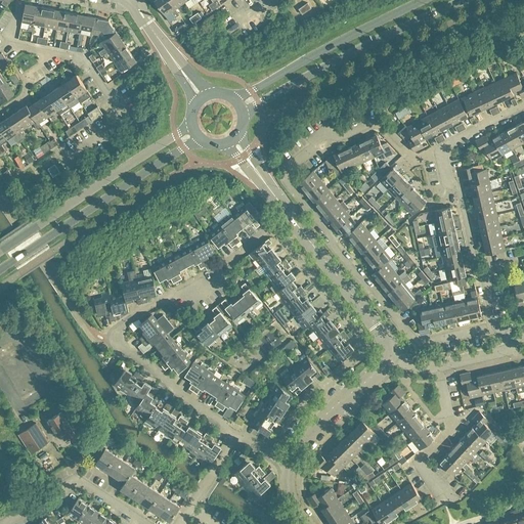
[(0,0),(0,7),(4,9),(9,0),(0,0)]
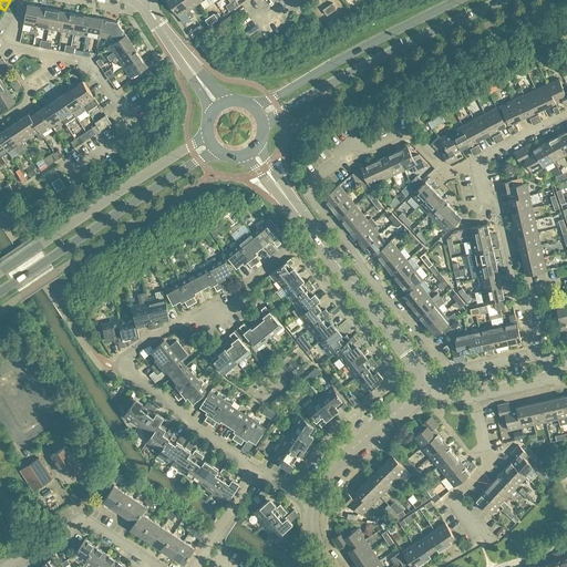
[(189,9),(183,0),(167,0),(178,17),(185,12),(191,19),(194,16),(189,9)]
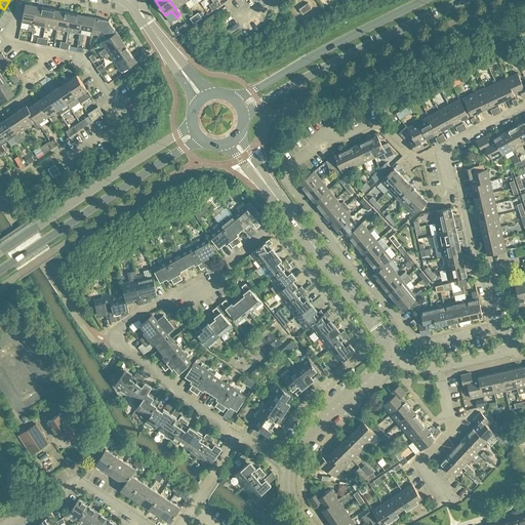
[(186,2),(184,0),(169,0),(175,8),(186,2)]
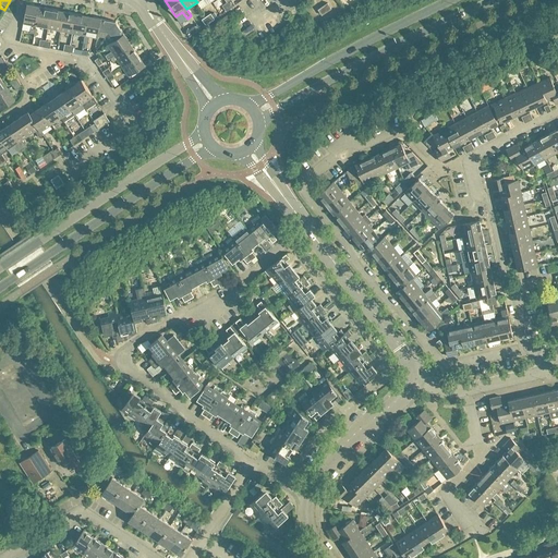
[(322,15),(331,9),(328,2),(318,9),(322,15)]
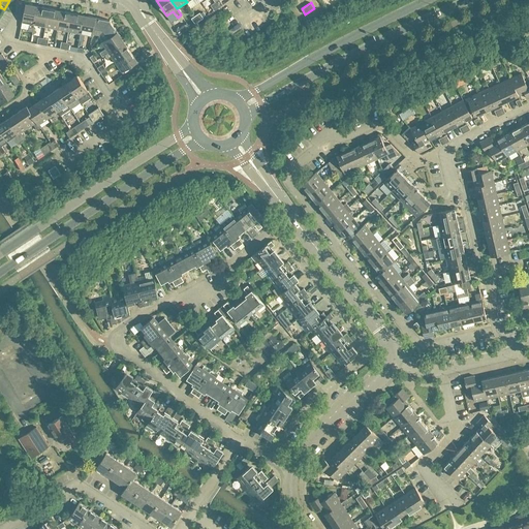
[(34,24),(37,6),(26,3),(22,22),(30,23),(28,30),(33,31),(34,24)]
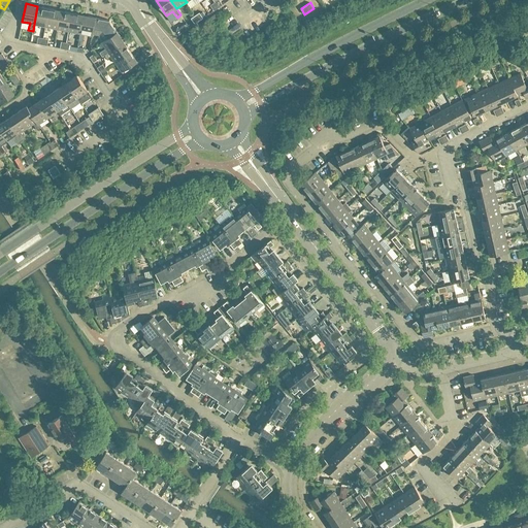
[(45,26),(50,8),(37,6),(34,24),(45,26)]
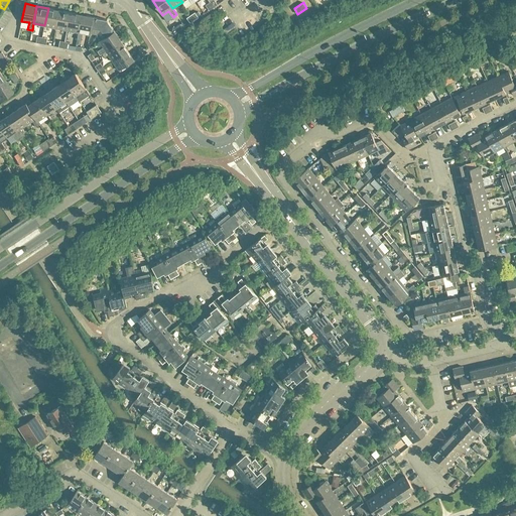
[(55,28),(59,10),(48,8),(44,25),(55,28)]
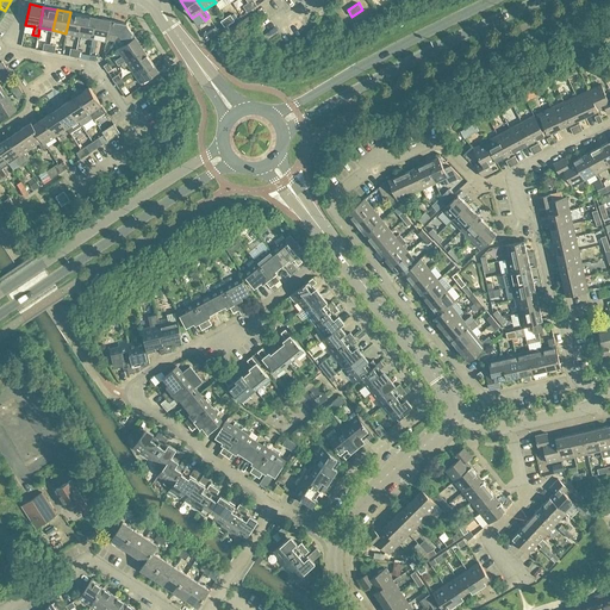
[(80,36),(83,14),(70,12),(66,33),(80,36)]
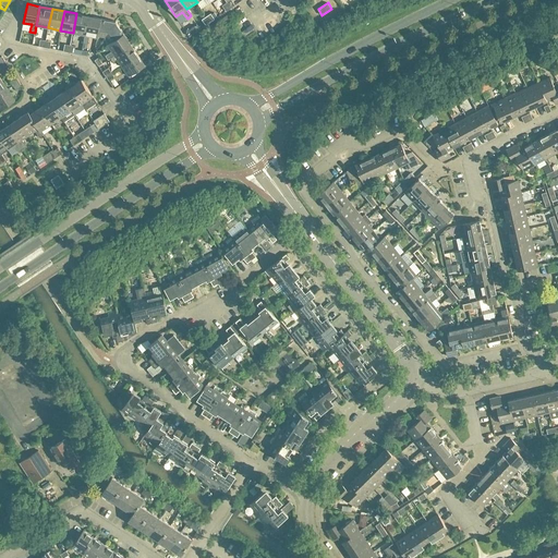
[(85,35),(88,15),(76,13),(73,33),(85,35)]
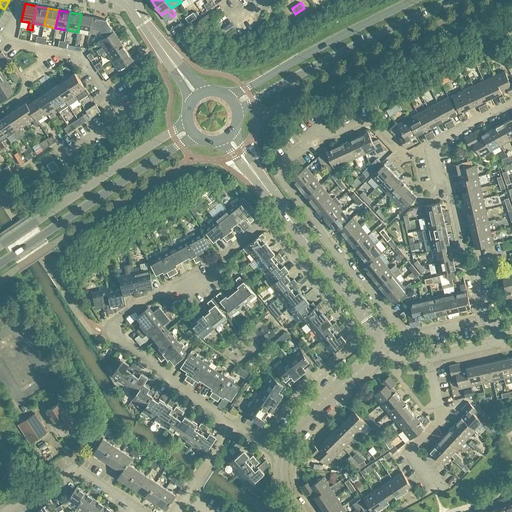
[(89,32),(92,16),(81,14),(78,32),(76,39),(81,40),(82,33),(89,34),(90,32),(89,32)]
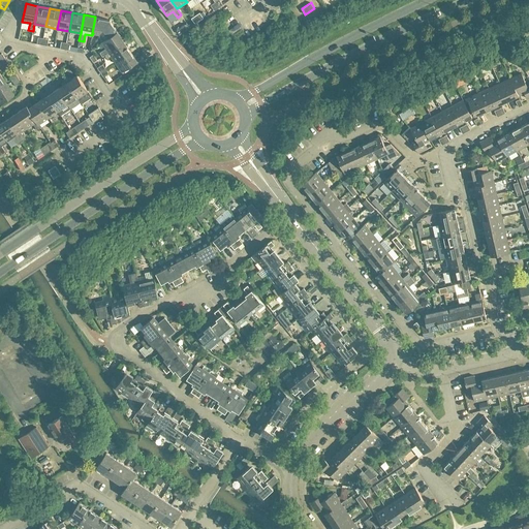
[(100,34),(110,20),(95,17),(92,33),(93,33),(100,34)]
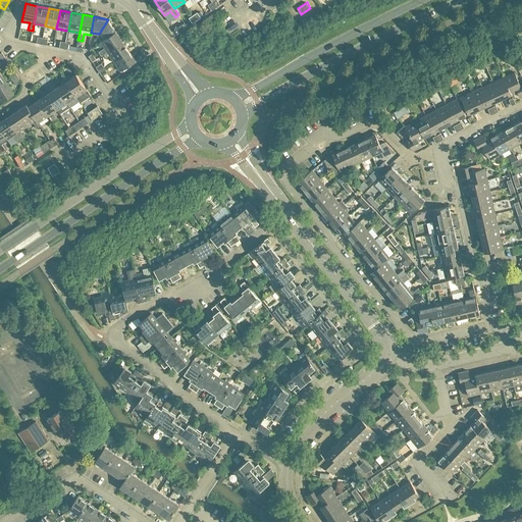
[(116,32),(108,19),(99,34),(102,40),(103,41),(116,32)]
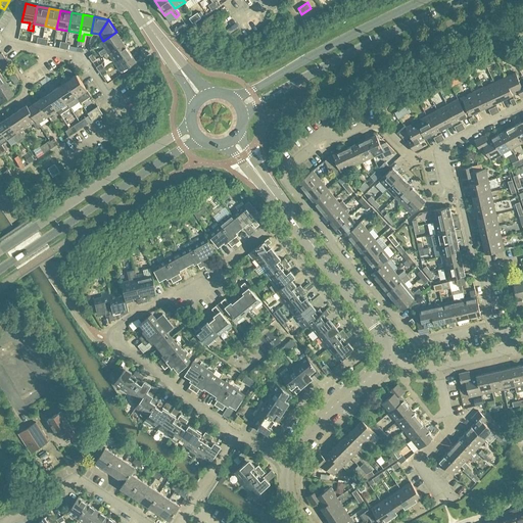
[(183,24),(175,29),(178,34),(186,29),(183,24)]
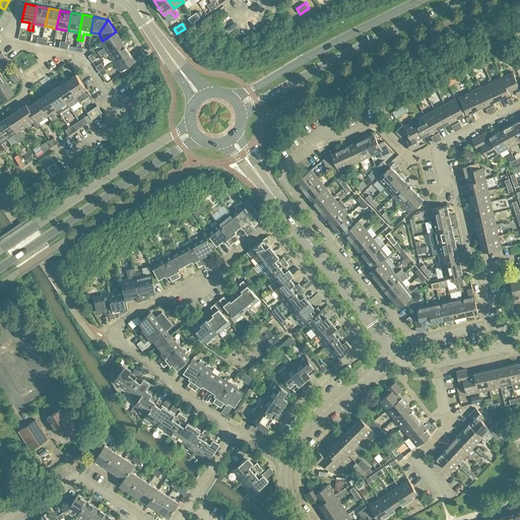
[(101,55),(104,54),(122,41),(116,31),(103,41),(102,40),(100,41),(105,48),(99,52),(101,55)]
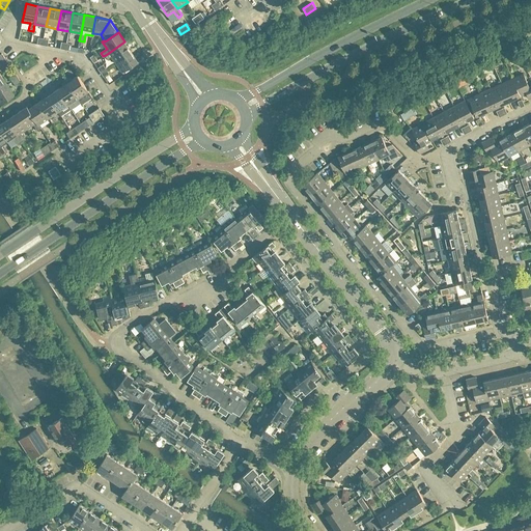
[(115,62),(132,52),(124,42),(106,55),(108,58),(112,56),(115,62)]
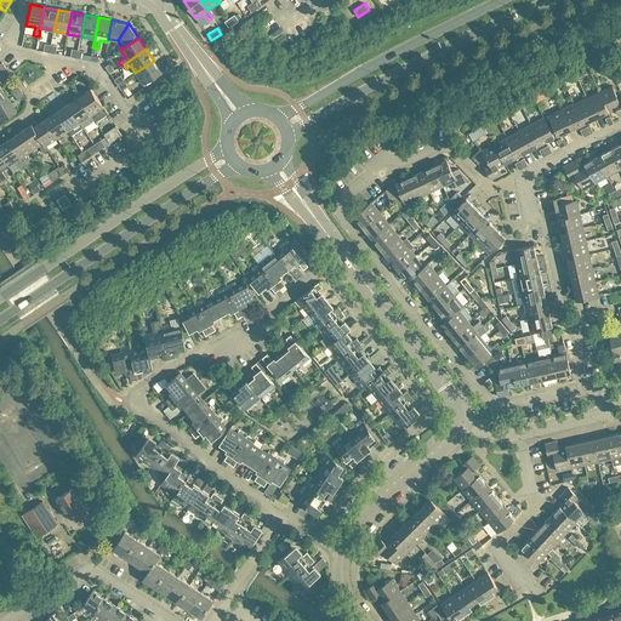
[(143,85),(161,72),(154,61),(135,73),(143,85)]
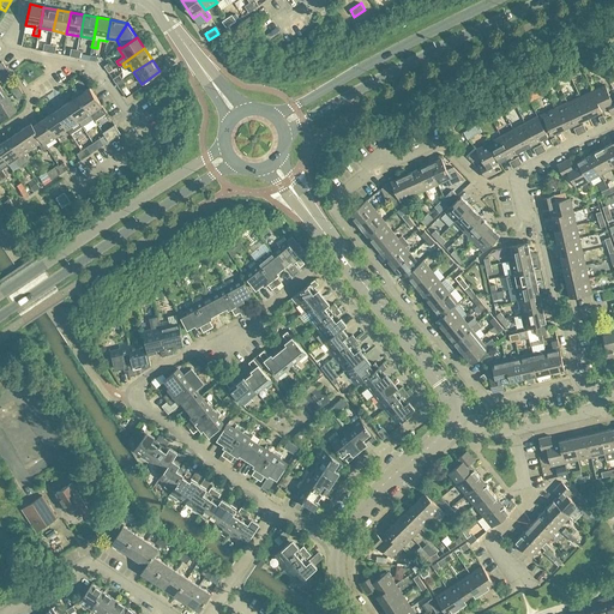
[(613,112),(613,97),(612,98),(605,84),(593,90),(602,110),(609,107),(612,114),(613,112)]
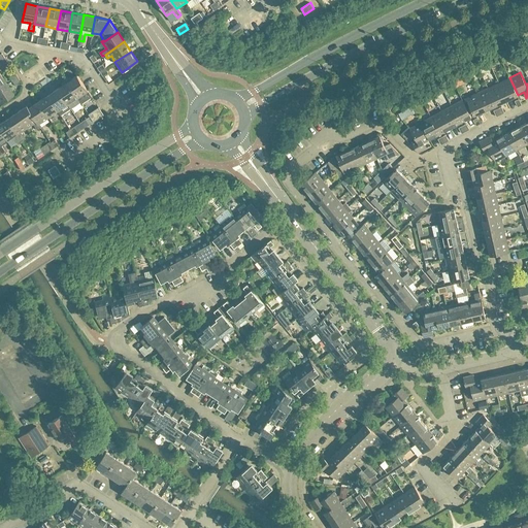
[(92,96),(88,91),(77,75),(71,79),(69,76),(65,79),(77,97),(81,103),(92,96)]
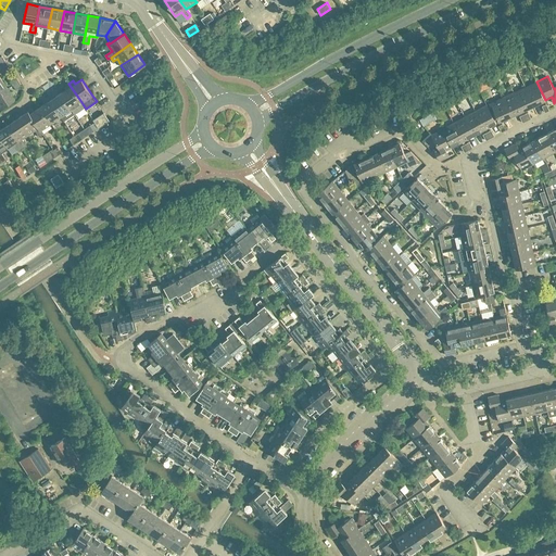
[(545,100),(536,81),(525,87),(533,105),(545,100)]
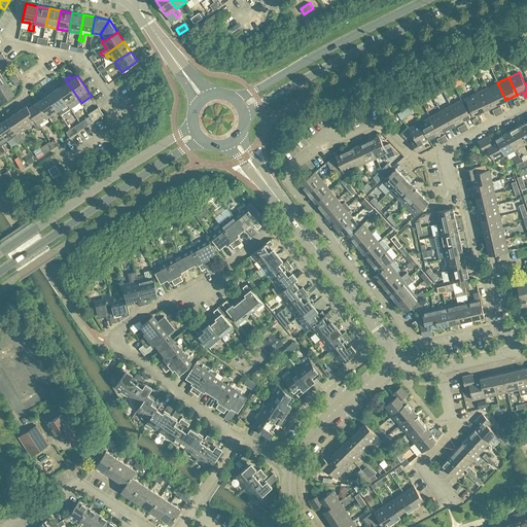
[(68,104),(77,97),(65,79),(61,82),(63,84),(58,89),(68,104)]
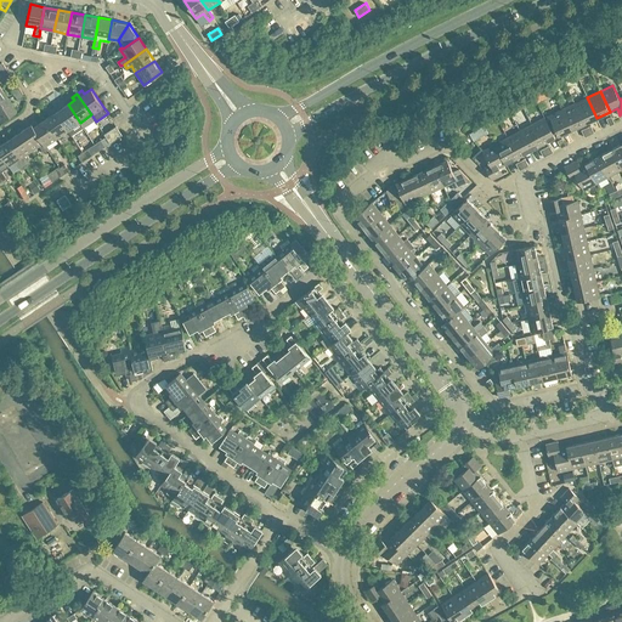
[(597,118),(587,97),(575,103),(584,124),(597,118)]
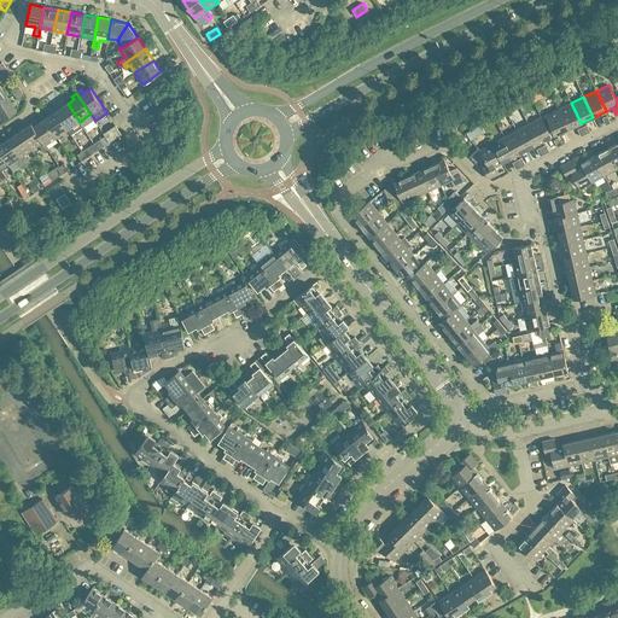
[(0,121),(17,110),(9,98),(0,104),(0,121)]
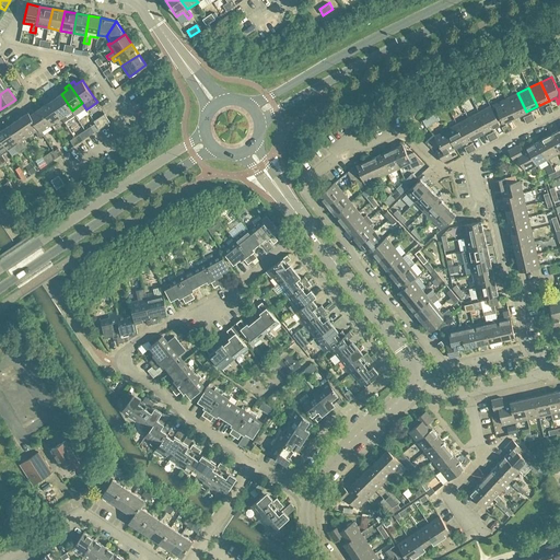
[(526,112),(517,93),(506,98),(514,116),(526,112)]
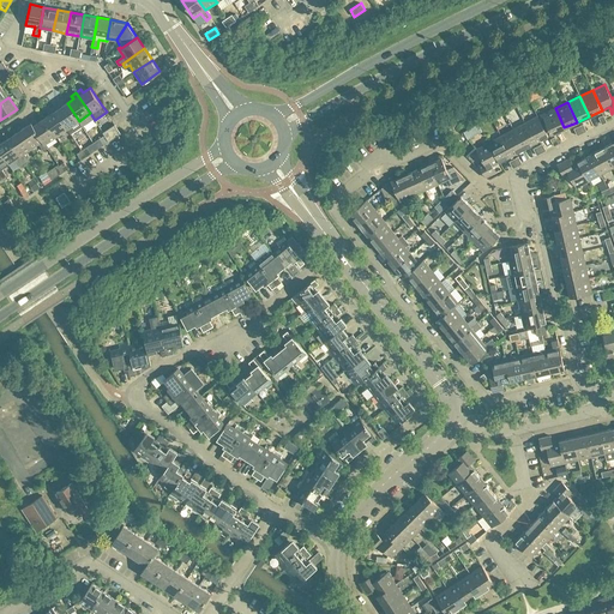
[(82,126),(79,121),(67,103),(60,107),(59,104),(53,108),(67,128),(71,133),(82,126)]
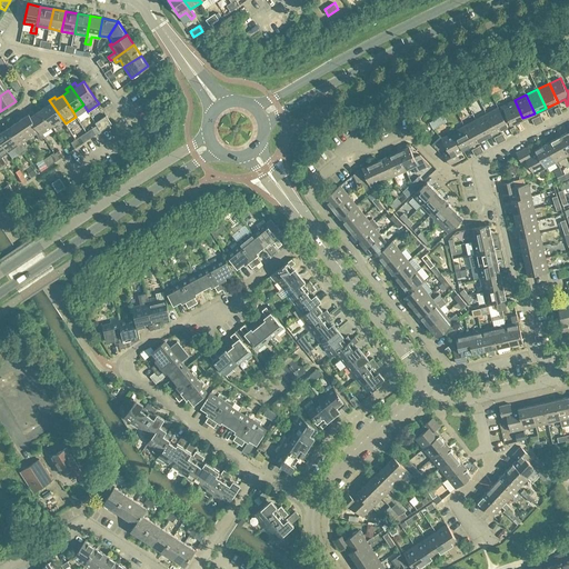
[(62,119),(49,100),(45,103),(47,106),(41,110),(52,127),(62,119)]
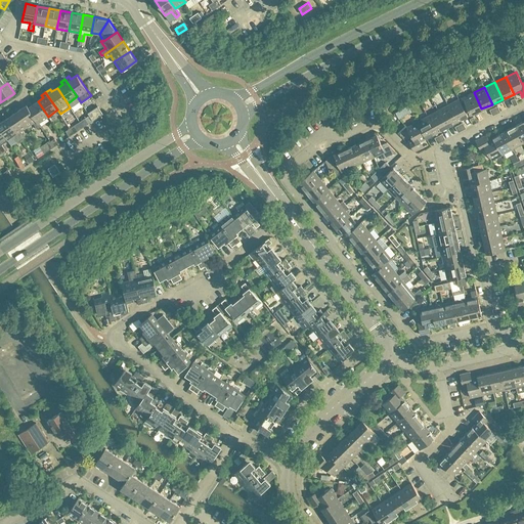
[(481,108),(474,92),(463,96),(471,114),(481,108)]
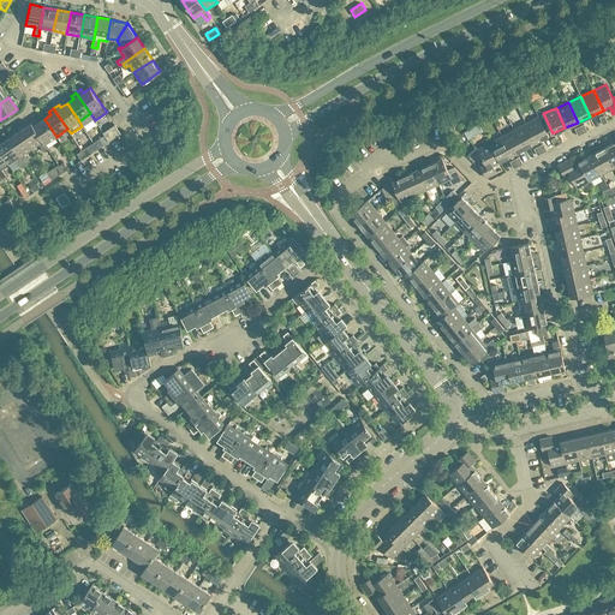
[(511,125),(520,120),(515,111),(506,115),(511,125)]
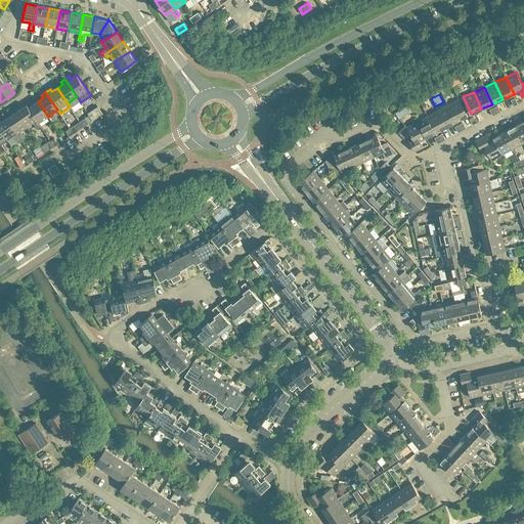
[(468,116),(459,98),(448,104),(457,121),(468,116)]
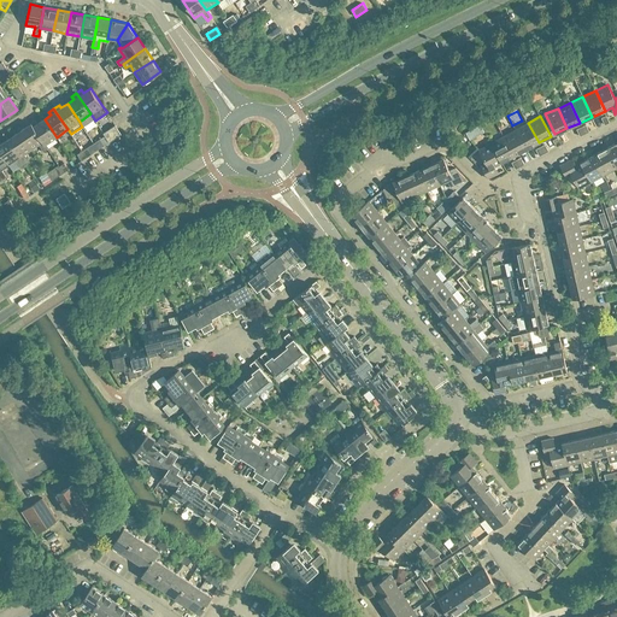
[(57,137),(45,119),(37,123),(36,121),(31,124),(45,145),(57,137)]
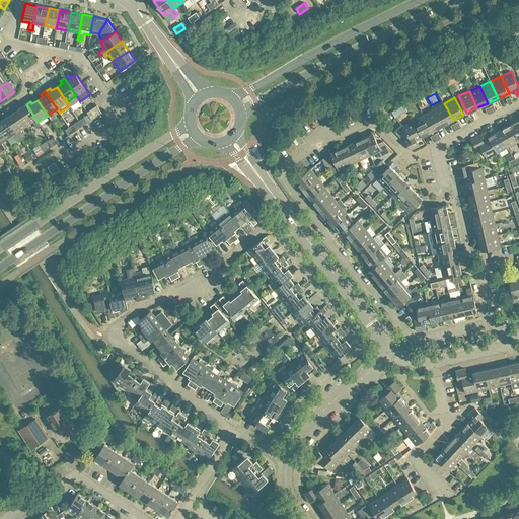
[(453,120),(444,103),(434,108),(443,126),(453,120)]
